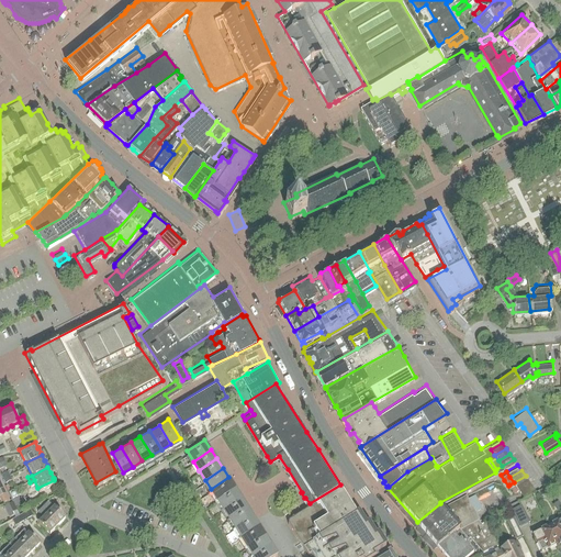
[(517,487),(517,488),(529,481),(526,476),(514,482),(517,487)]
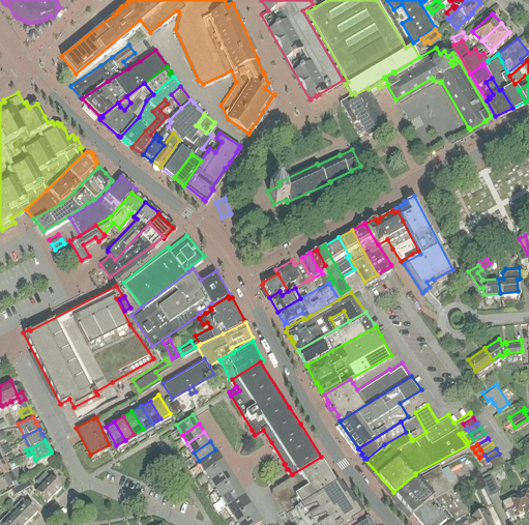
[(199,461),(204,469),(222,459),(215,449),(199,461)]
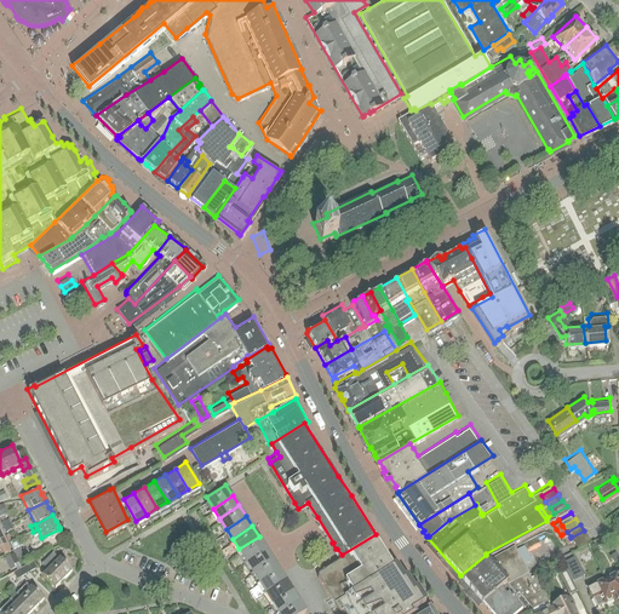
[(377,533),(376,534),(342,555),(317,571),(336,600),(395,563),(377,533)]
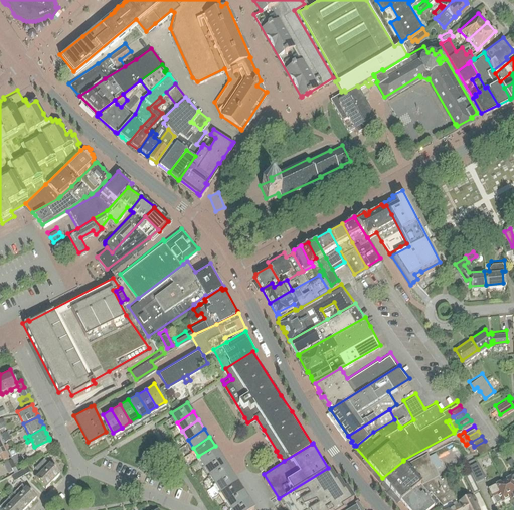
[(6,447),(10,456),(14,463),(24,458),(21,452),(17,454),(13,444),(6,447)]
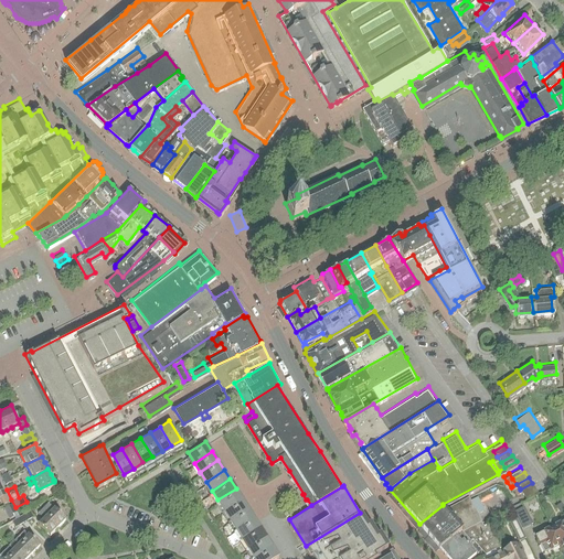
[(242,497),(236,488),(217,500),(224,509),(242,497)]
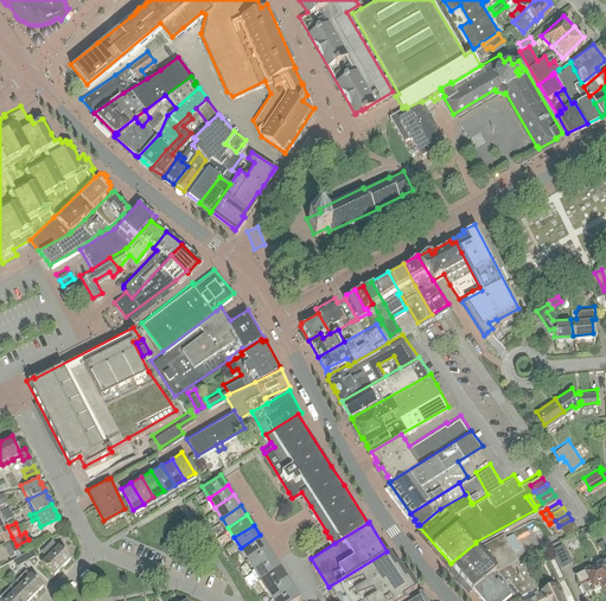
[(476,543),(451,563),(471,587),(496,567),(498,569),(516,557),(518,556),(504,530),(477,544),(476,543)]
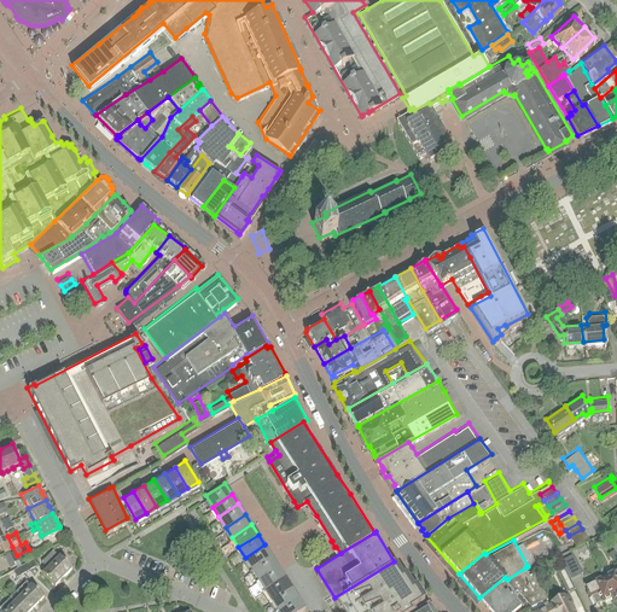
[(245,558),(251,567),(272,554),(265,545),(245,558)]
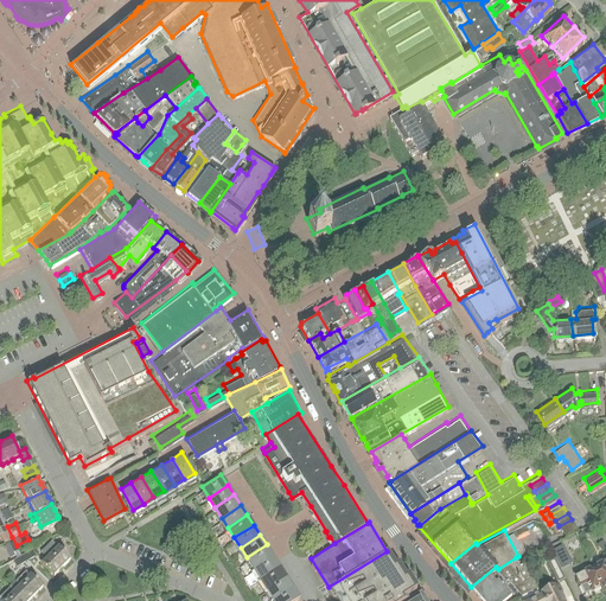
[(573,558),(563,541),(552,547),(561,564),(573,558)]
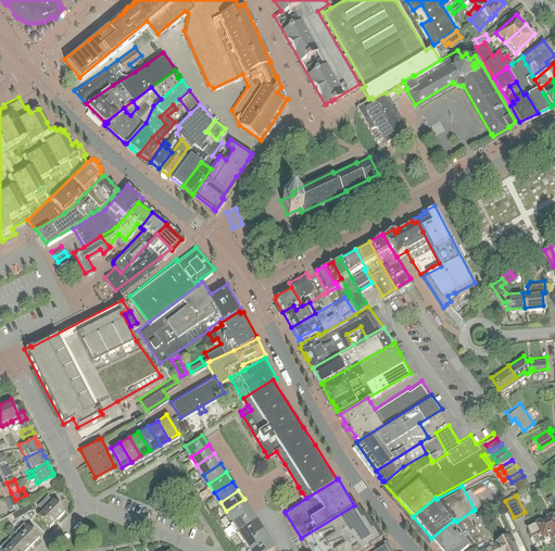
[(43,505),(54,517),(63,509),(52,497),(43,505)]
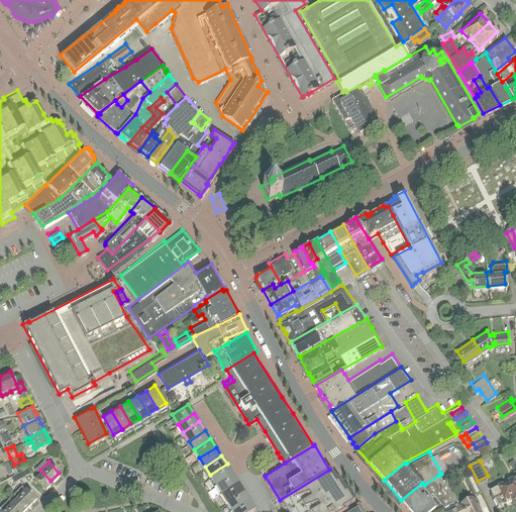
[(29,470),(26,464),(18,469),(21,475),(29,470)]
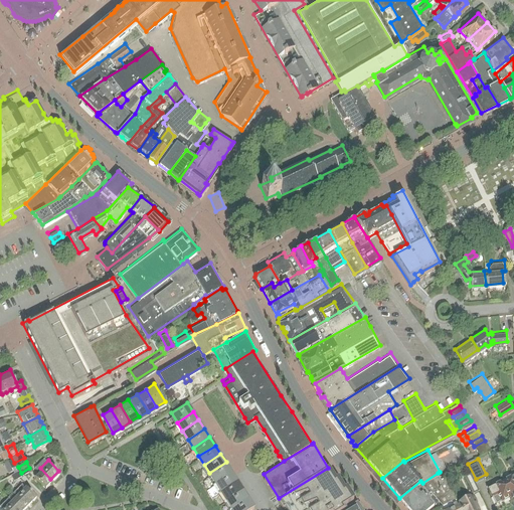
[(231,471),(226,462),(209,473),(215,481),(231,471)]
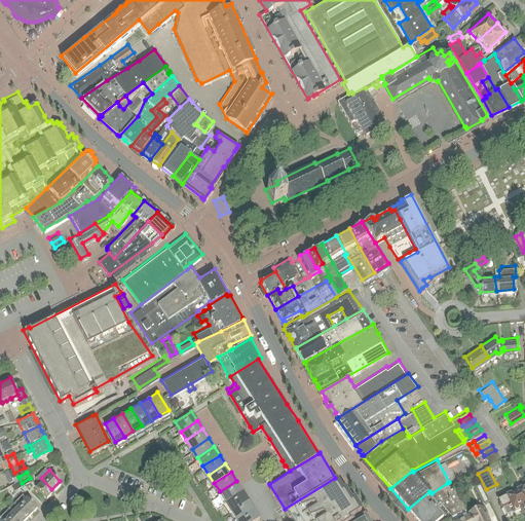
[(289,516),(293,514),(296,520),(347,520),(352,518),(351,516),(363,509),(363,510),(365,509),(357,495),(354,496),(347,485),(345,487),(338,476),(335,478),(285,509),(289,516)]
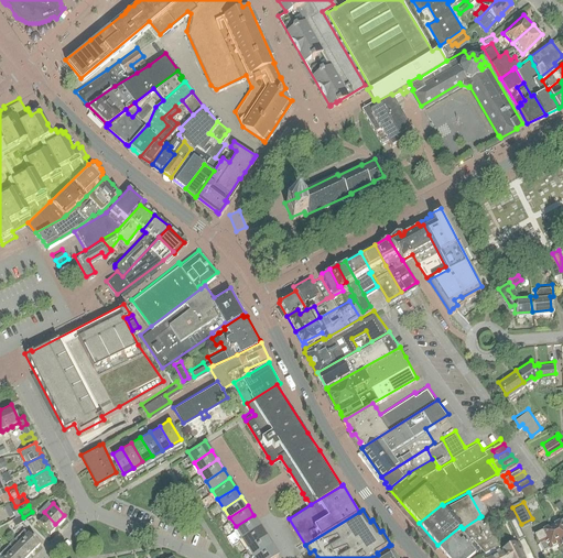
[(23,517),(20,511),(19,512),(14,514),(11,516),(14,522),(23,517)]
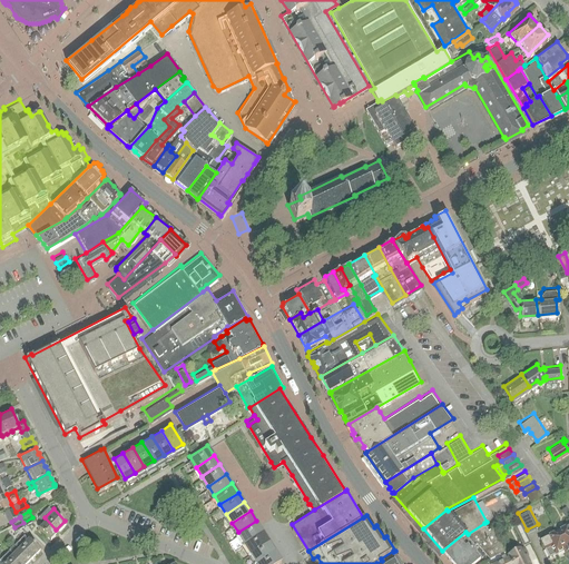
[(49,536),(56,530),(45,517),(37,525),(49,536)]
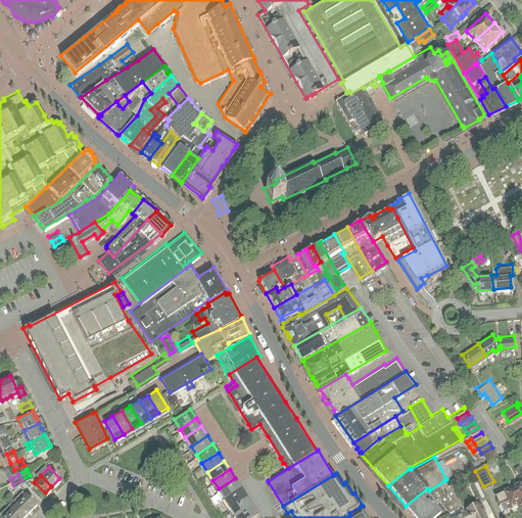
[(470,479),(479,498),(486,495),(477,476),(470,479)]
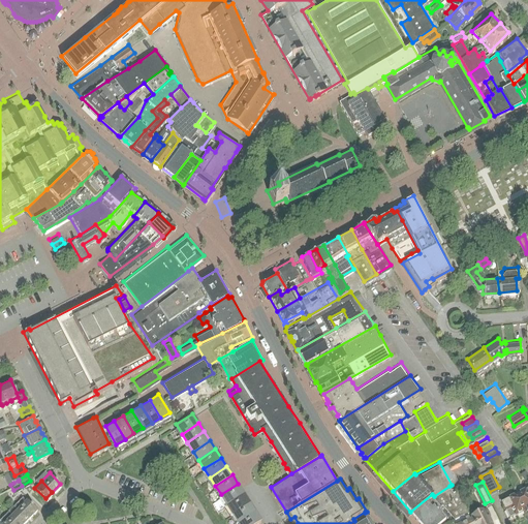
[(221,494),(226,503),(243,492),(238,484),(221,494)]
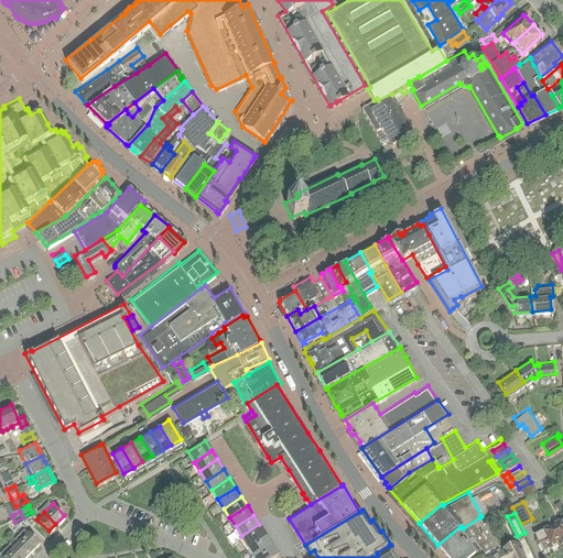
[(532,527),(538,539),(539,539),(542,547),(548,545),(559,539),(560,542),(562,542),(562,515),(539,527),(537,525),(532,527)]
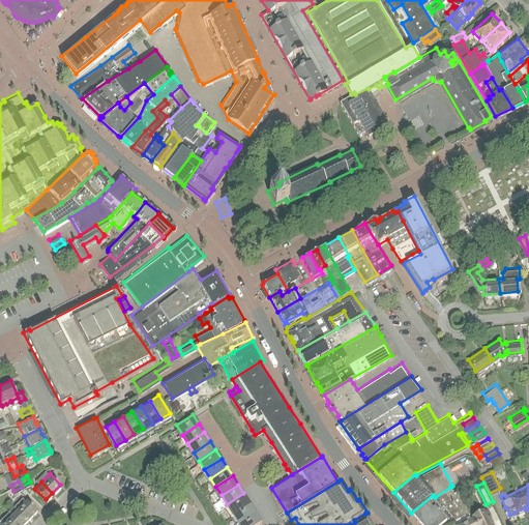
[(433,495),(411,513),(421,524),(436,524),(450,514),(453,518),(468,511),(458,491),(454,493),(450,487),(435,497),(433,495)]
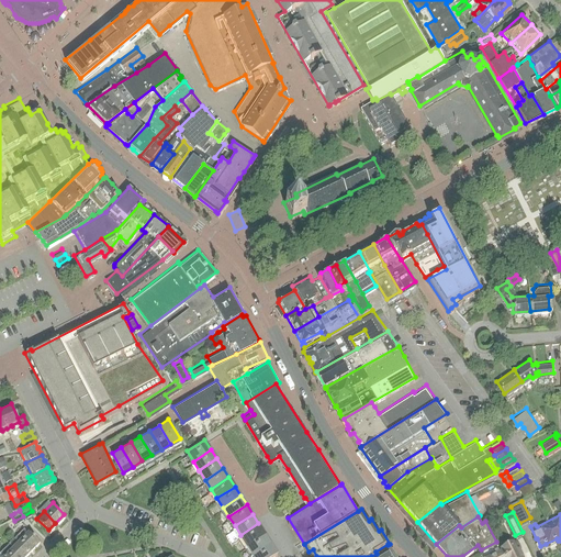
[(240,535),(246,544),(265,533),(258,523),(240,535)]
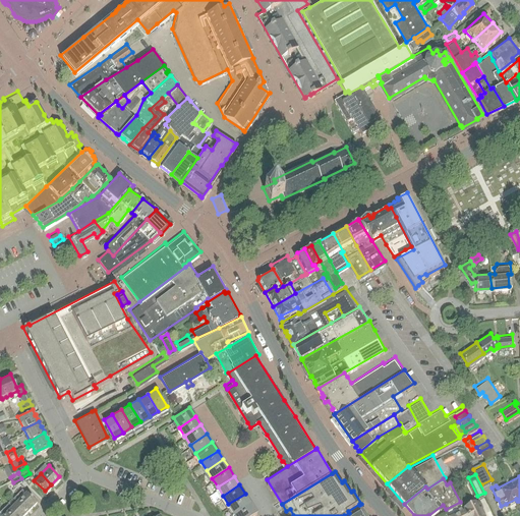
[(19,493),(9,503),(11,504),(21,514),(35,501),(24,491),(21,495),(19,493)]
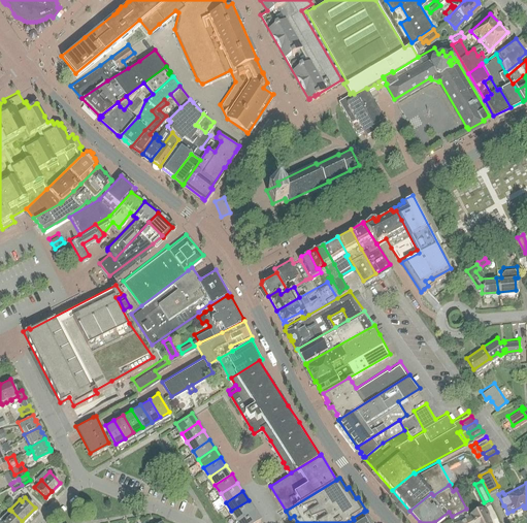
[(231,511),(237,519),(254,509),(249,500),(231,511)]
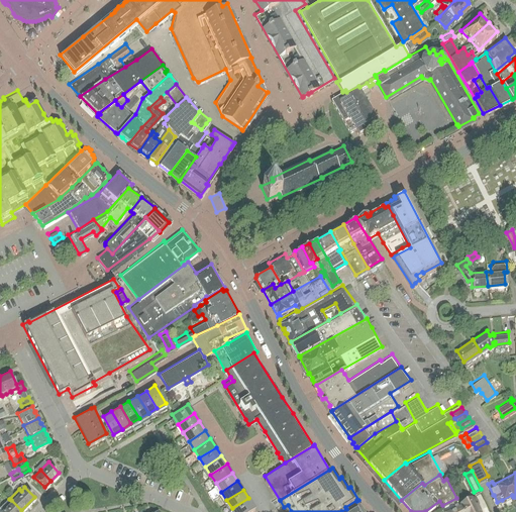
[(478,501),(475,494),(458,502),(462,511),(481,511),(476,502),(478,501)]
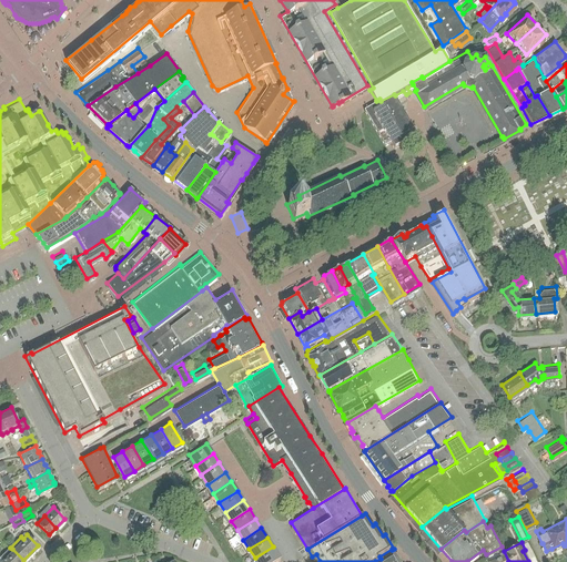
[(269,561),(280,555),(273,547),(255,558),(256,561),(269,561)]
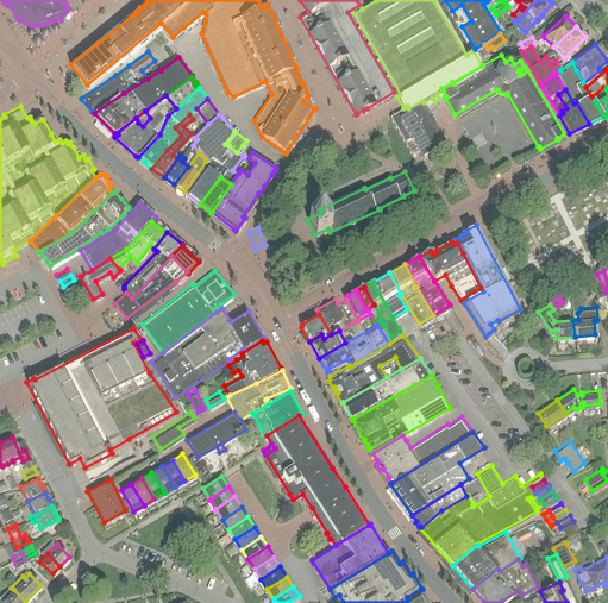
[(23,602),(25,601),(13,589),(0,601),(0,602),(23,602)]
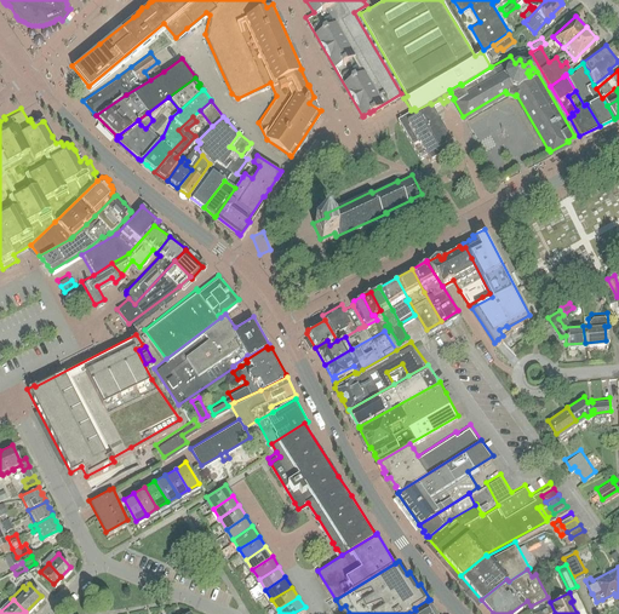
[(440,613),(437,610),(440,609),(434,600),(433,601),(416,610),(410,613),(440,613)]
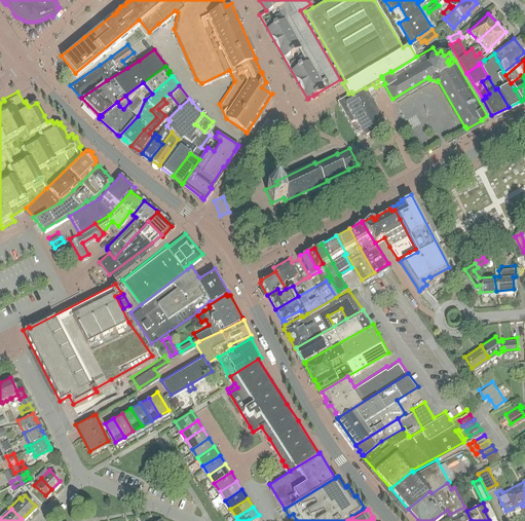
[(471,520),(466,511),(451,518),(452,520),(471,520)]
